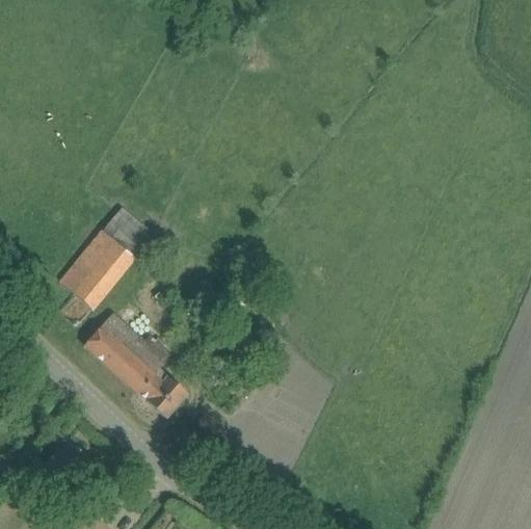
[(120,207),(72,265),(58,282),(89,307),(150,232),(120,207)]
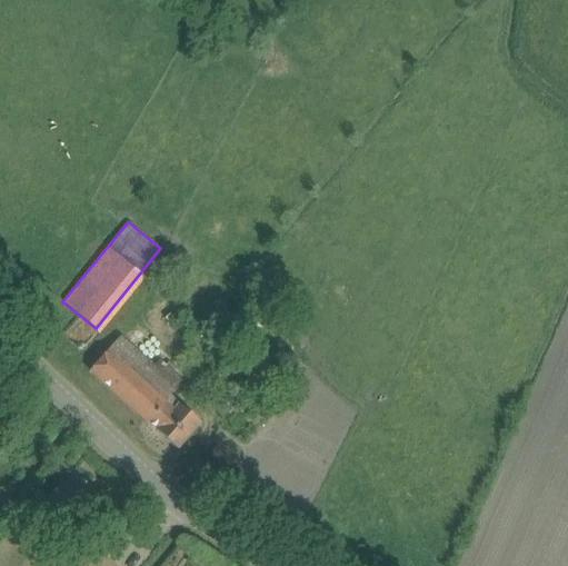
[(169,391),(177,383),(186,374),(169,358),(166,363),(159,357),(155,363),(121,333),(89,368),(177,446),(200,420),(169,391)]
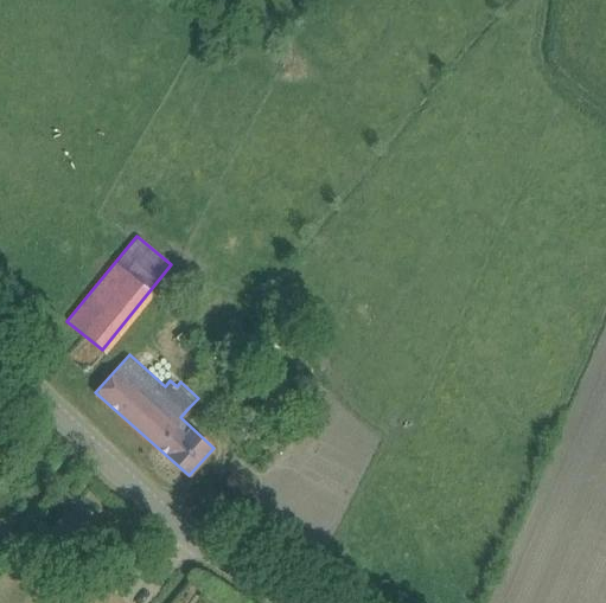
[(12,448),(21,436),(11,428),(1,440),(12,448)]
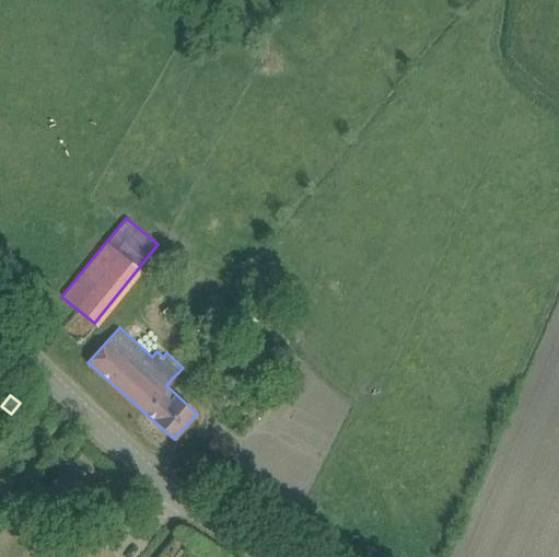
[(61,467),(43,490),(50,498),(68,513),(81,500),(95,484),(63,455),(62,454),(56,462),(57,463),(61,467)]
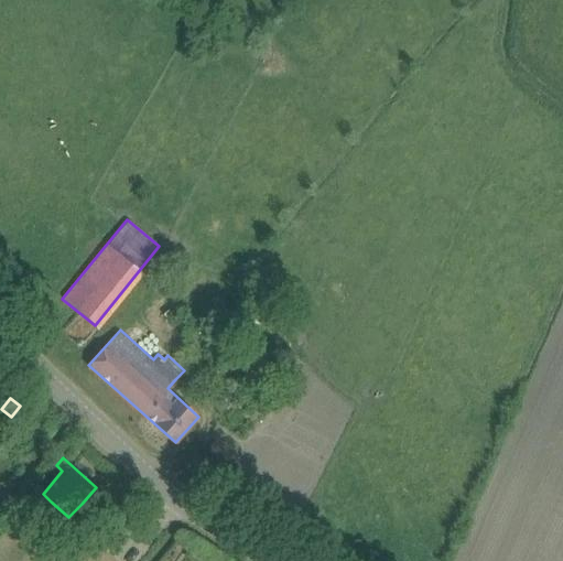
[(0,506),(1,507),(13,495),(0,489),(0,485),(1,483),(0,483),(0,506)]
